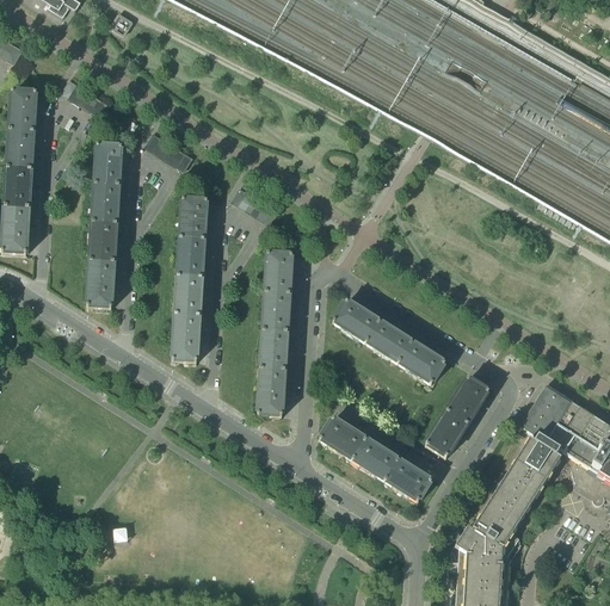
[(48,7),(63,17),(71,6),(75,10),(81,1),(79,0),(43,0),(50,5),(48,7)]
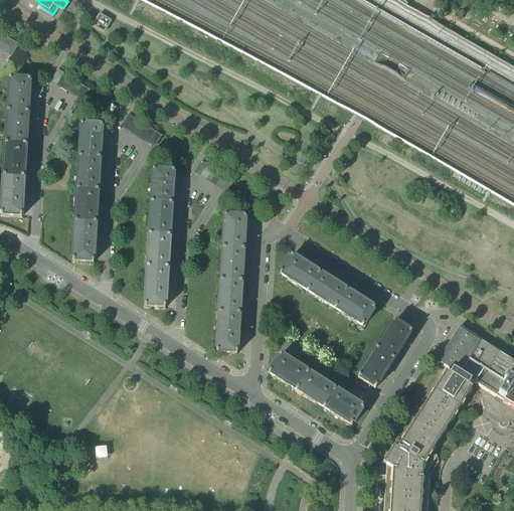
[(368,0),(375,4),(390,13),(398,17),(405,21),(405,20),(406,19),(407,18),(409,14),(411,10),(413,7),(414,7),(415,8),(415,7),(408,3),(407,3),(402,0),(368,0)]
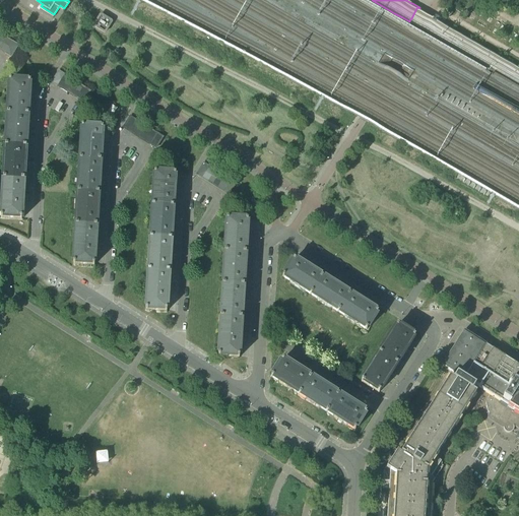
[(94,22),(95,23),(105,29),(106,29),(106,28),(112,19),(113,18),(112,18),(102,11),(102,12),(101,12),(94,21),(94,22)]
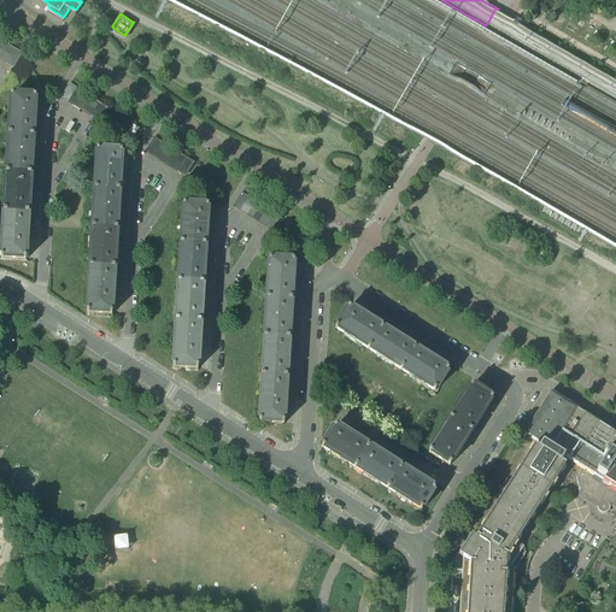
[(0,43),(0,53),(1,54),(10,42),(4,37),(0,43)]
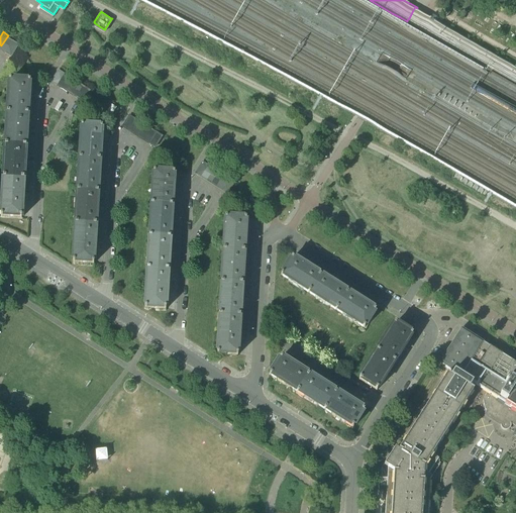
[(1,45),(7,49),(13,38),(8,35),(1,45)]
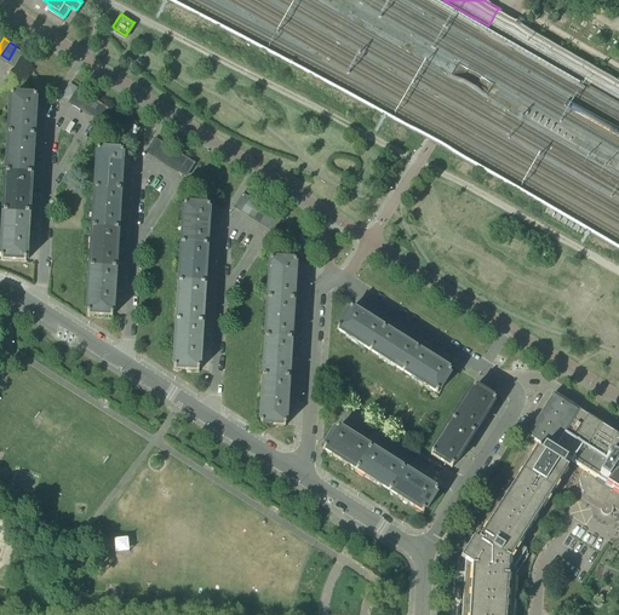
[(16,46),(9,59),(15,63),(23,50),(16,46)]
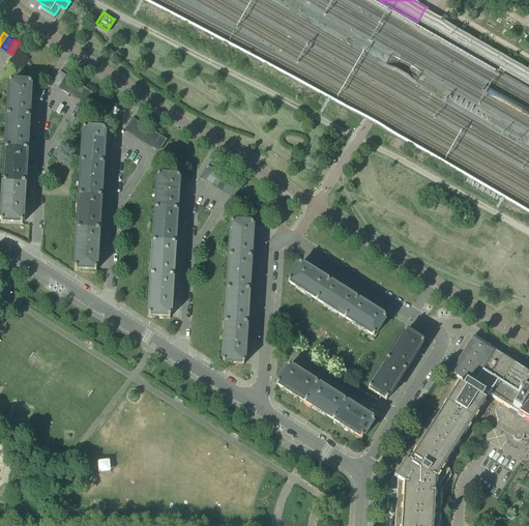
[(54,81),(60,84),(66,72),(61,69),(54,81)]
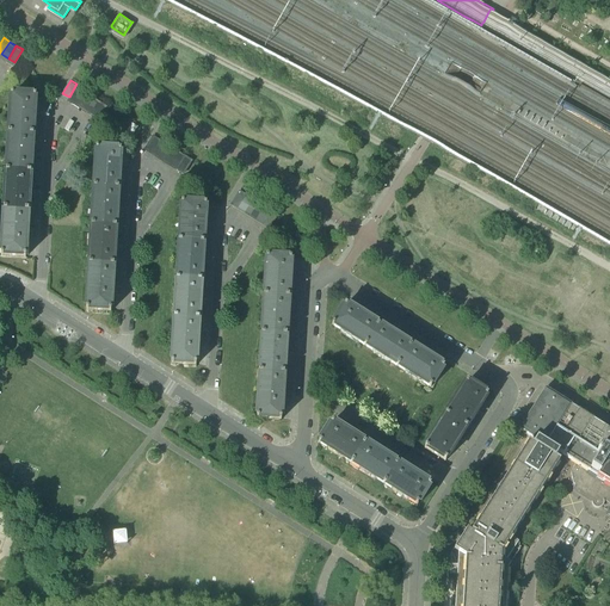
[(69,97),(75,101),(84,88),(76,84),(69,97)]
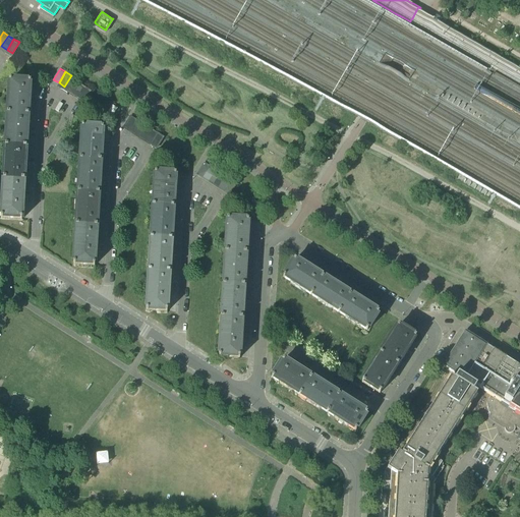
[(64,87),(69,90),(76,78),(71,75),(64,87)]
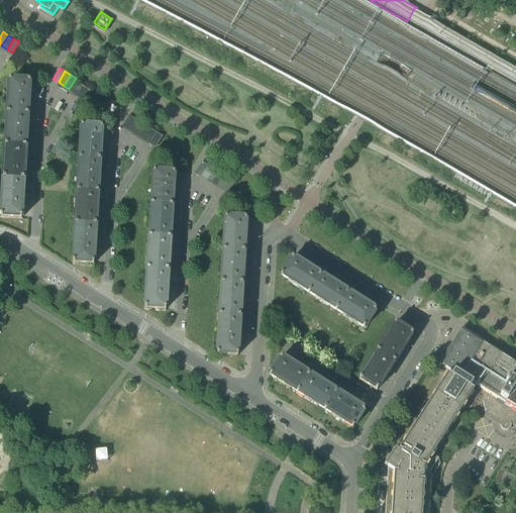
[(9,94),(8,110),(29,111),(29,105),(29,98),(30,98),(30,95),(30,93),(30,92),(30,86),(31,79),(31,78),(29,78),(24,78),(22,78),(19,78),(17,77),(17,78),(12,77),(10,77),(9,94)]
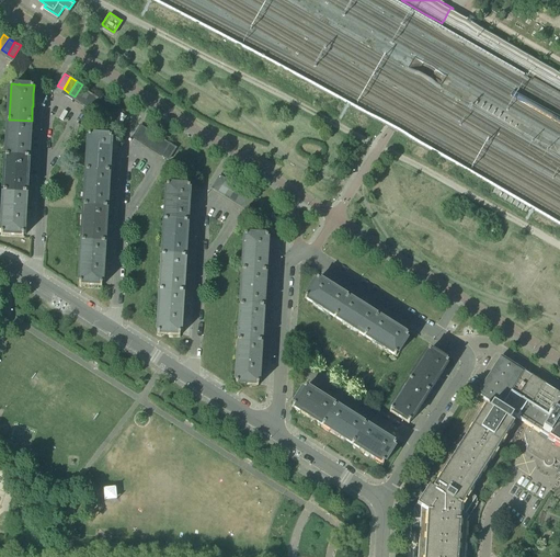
[(75,97),(80,100),(88,88),(82,84),(75,97)]
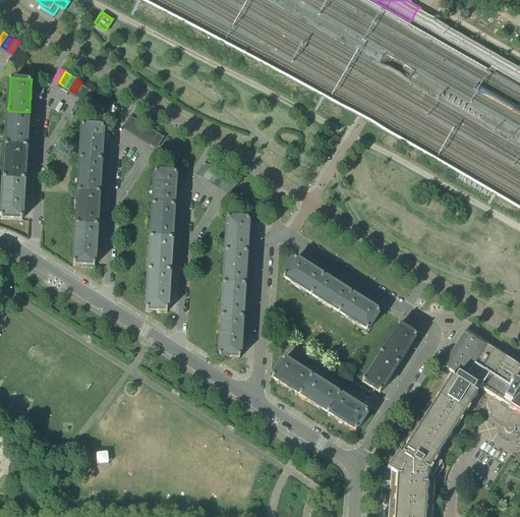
[(74,93),(78,96),(81,92),(85,84),(81,81),(74,93)]
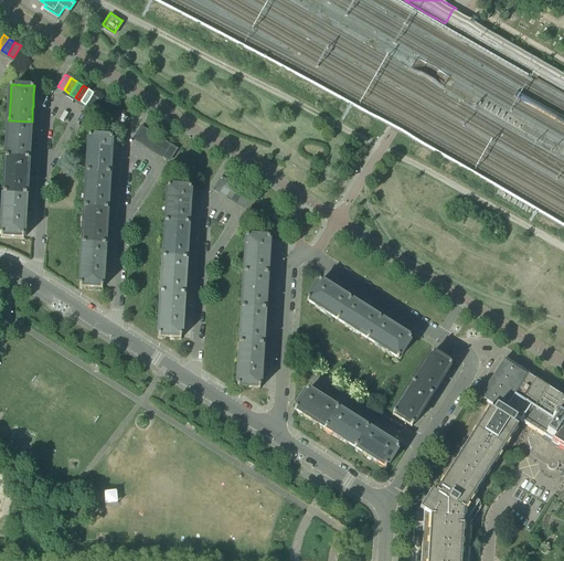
[(88,99),(85,104),(92,107),(99,96),(93,92),(88,99)]
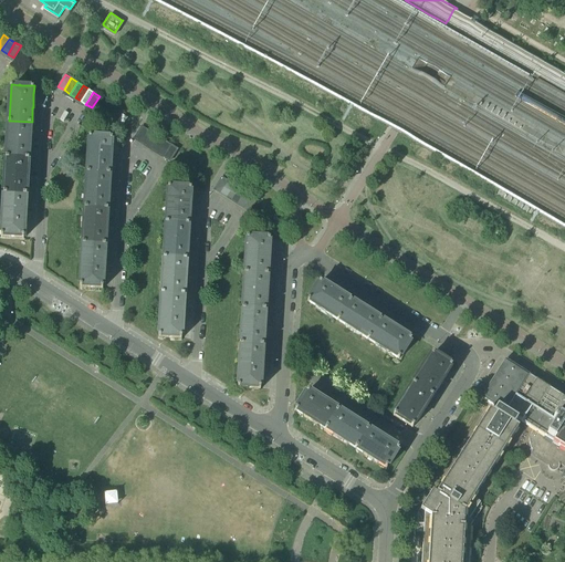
[(118,117),(124,122),(128,115),(123,111),(118,117)]
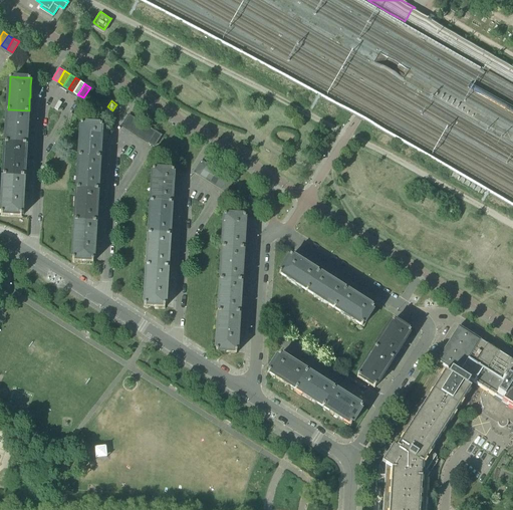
[(7,125),(6,142),(27,143),(27,136),(28,130),(28,126),(28,123),(28,116),(29,110),(8,109),(7,125)]
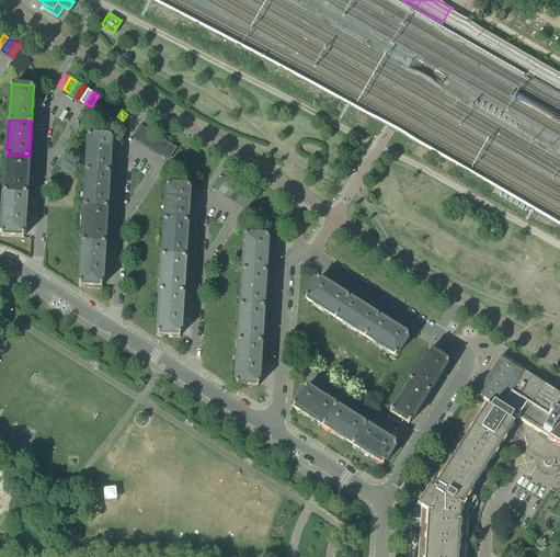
[(134,134),(140,138),(148,126),(141,123),(134,134)]
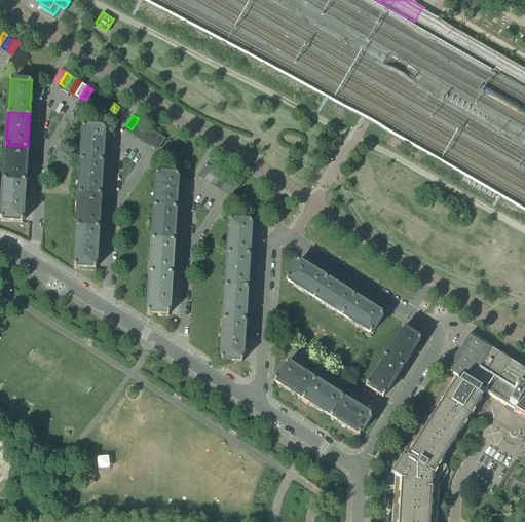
[(132,129),(137,133),(144,121),(139,118),(132,129)]
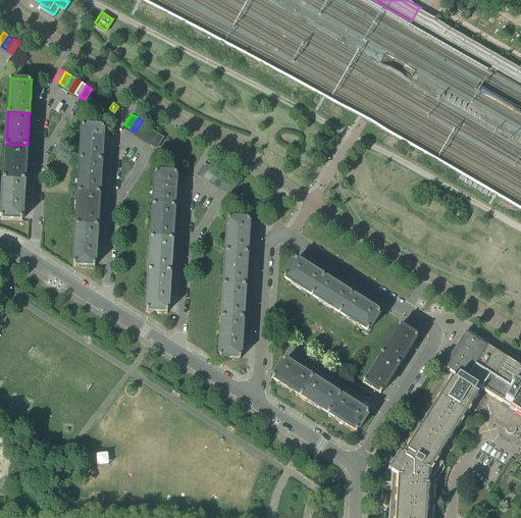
[(136,132),(141,135),(148,124),(143,120),(136,132)]
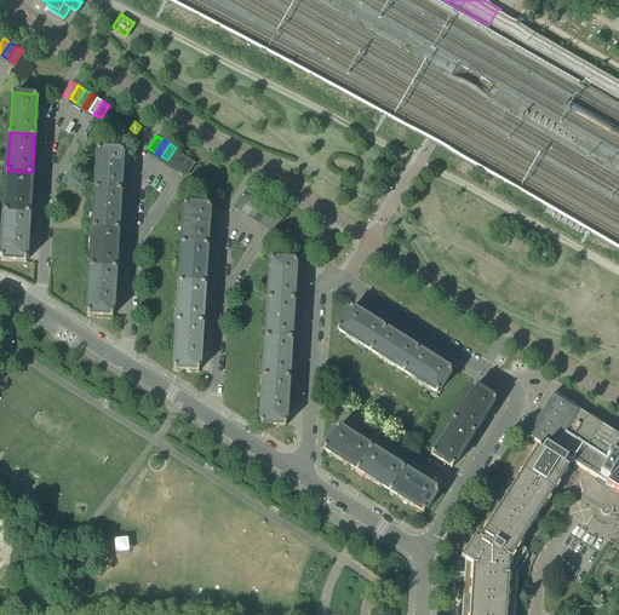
[(98,147),(96,187),(121,188),(124,149),(121,148),(121,149),(115,148),(113,148),(109,148),(107,148),(101,148),(101,147),(98,147)]
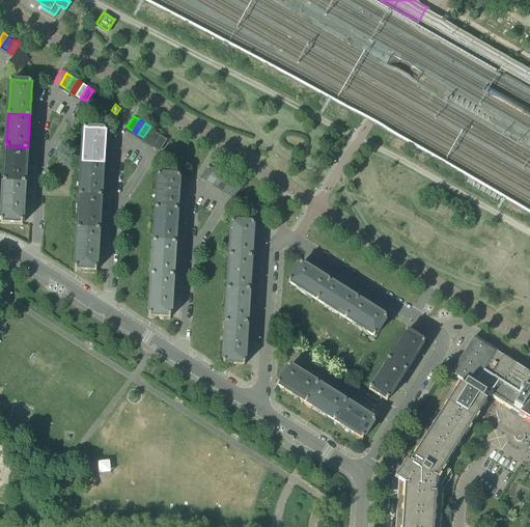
[(143,137),(148,141),(156,130),(150,127),(143,137)]
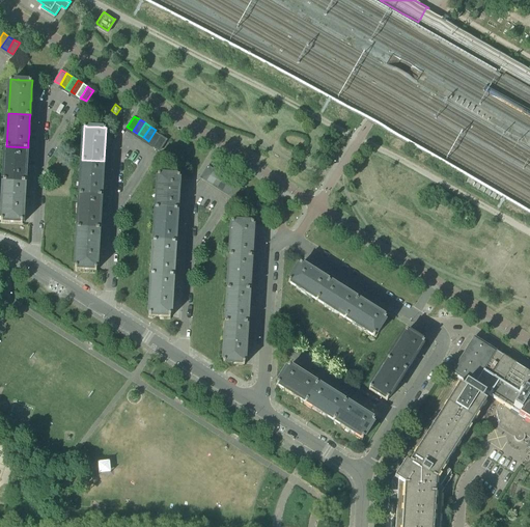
[(148,141),(154,144),(161,133),(156,130),(148,141)]
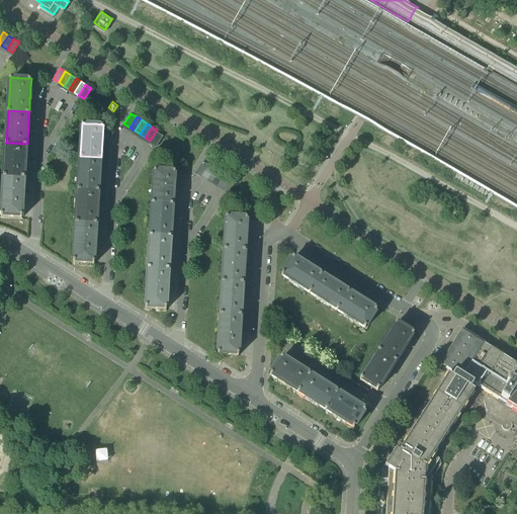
[(157,130),(150,141),(156,145),(163,134),(157,130)]
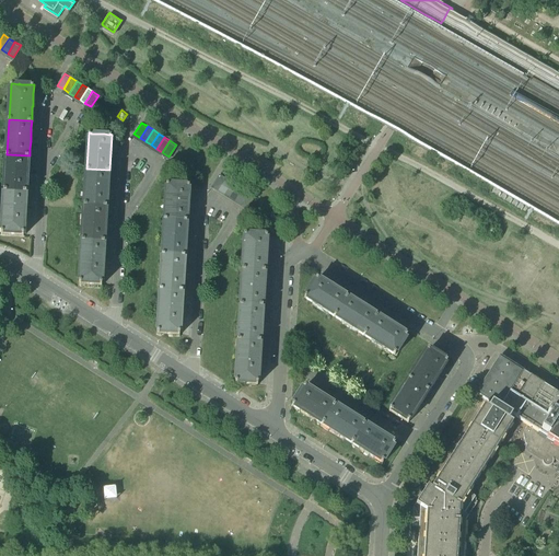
[(30,155),(7,154),(6,172),(4,189),(27,190),(27,183),(28,176),(28,173),(28,170),(28,162),(30,155)]
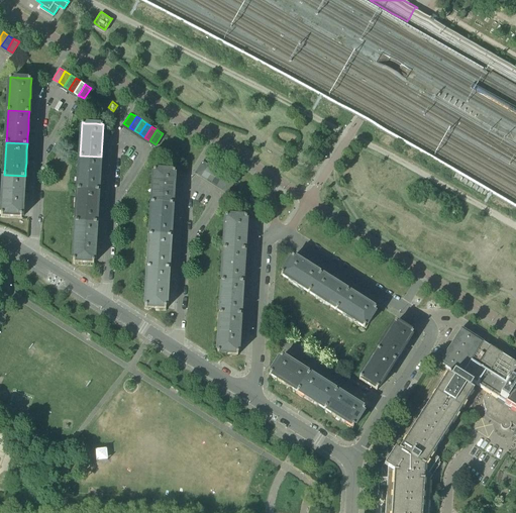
[(79,172),(78,188),(80,188),(99,189),(99,183),(99,176),(100,174),(100,171),(100,164),(101,157),(80,156),(79,172)]
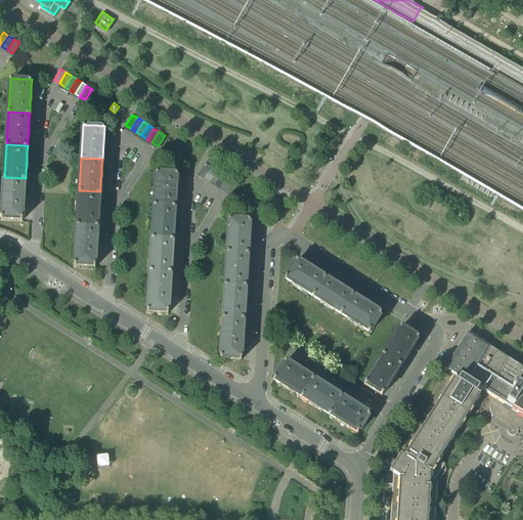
[(199,172),(205,176),(212,165),(206,161),(199,172)]
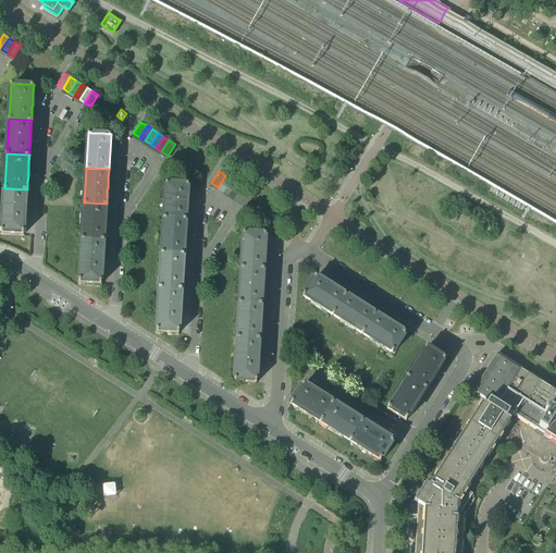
[(218,187),(223,191),(231,179),(225,175),(218,187)]
